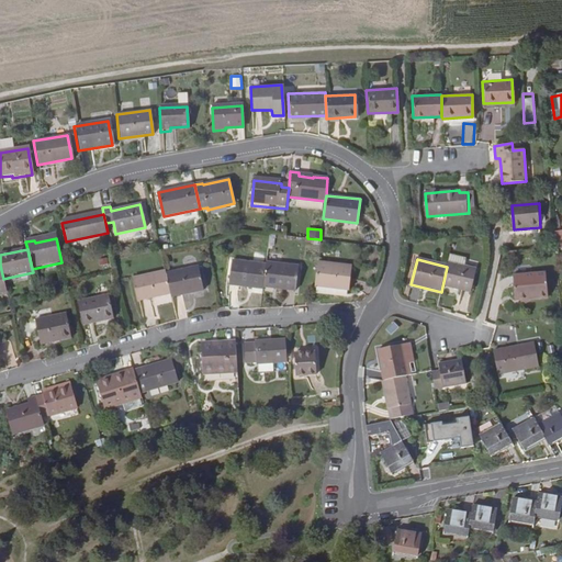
[(228,285),(263,289),(263,287),(266,265),(231,261),(228,285)]
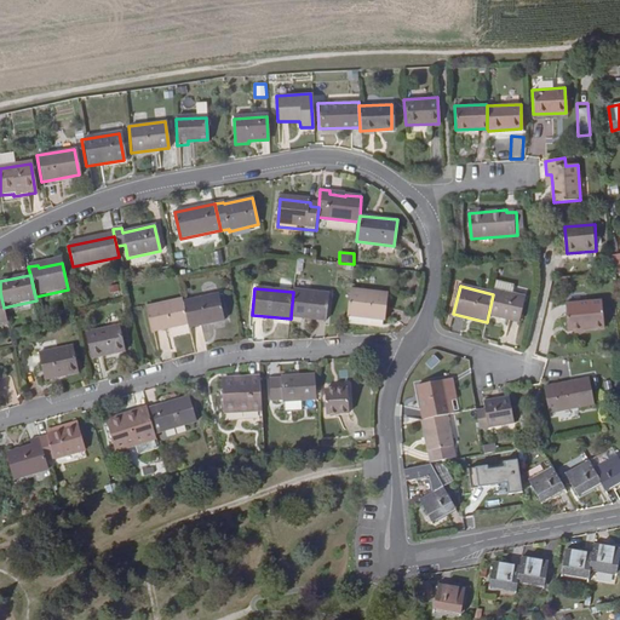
[(351,290),(348,315),(385,319),(389,293),(351,290)]
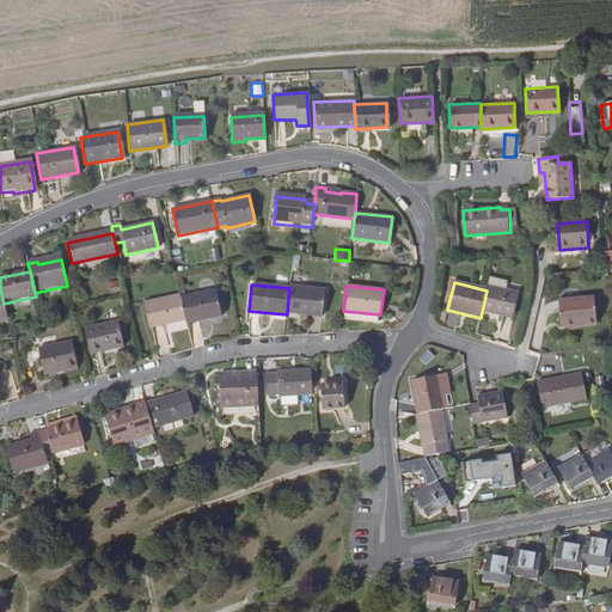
[(325,291),(289,287),(289,288),(287,312),(322,316),(325,291)]
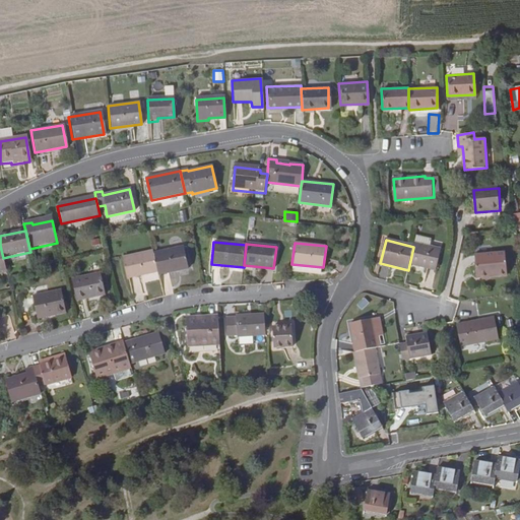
[(441,251),(414,245),(413,247),(409,265),(436,271),(441,251)]
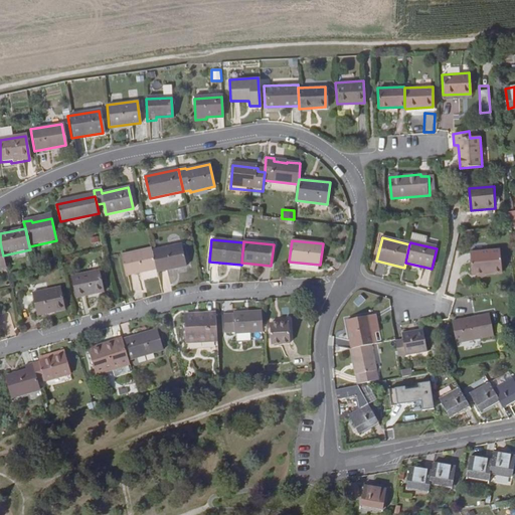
[(182,244),(152,250),(156,270),(156,273),(186,266),(182,244)]
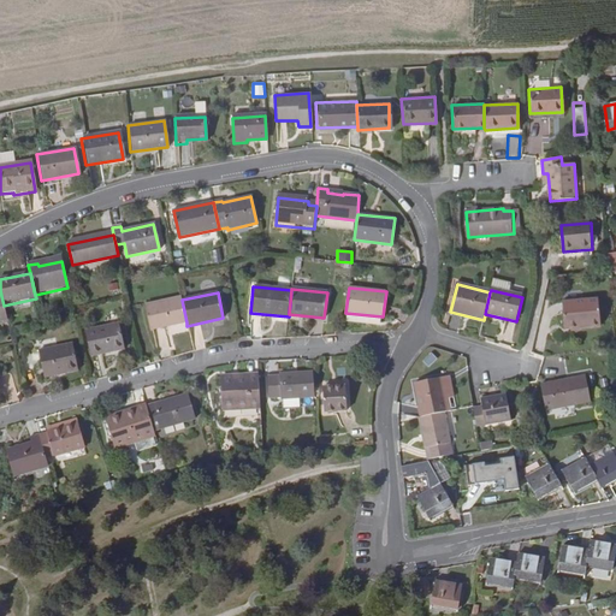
[(149,330),(187,323),(182,300),(181,297),(144,304),(149,330)]
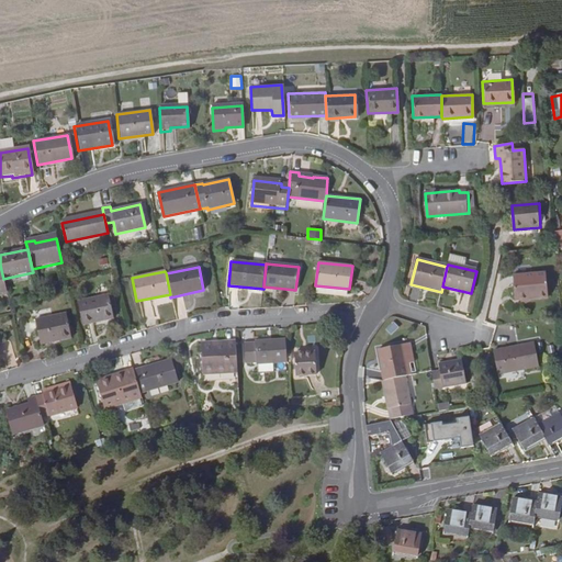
[(513,276),(515,295),(538,294),(538,299),(549,298),(547,272),(513,276)]
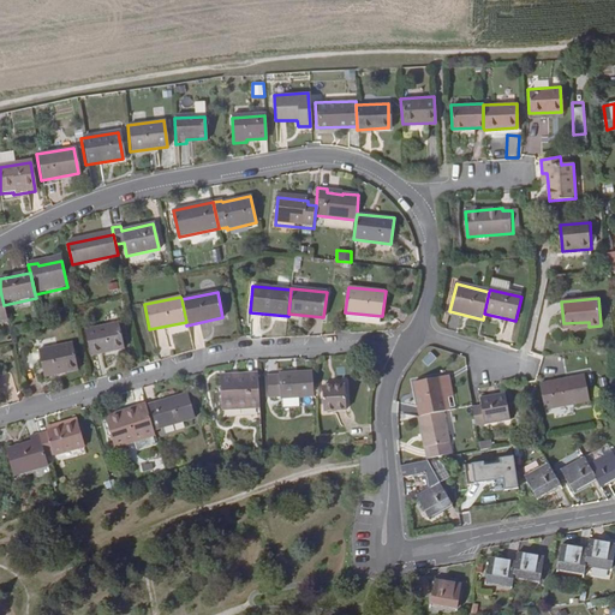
[(90,357),(103,354),(102,352),(124,346),(119,324),(85,333),(90,357)]
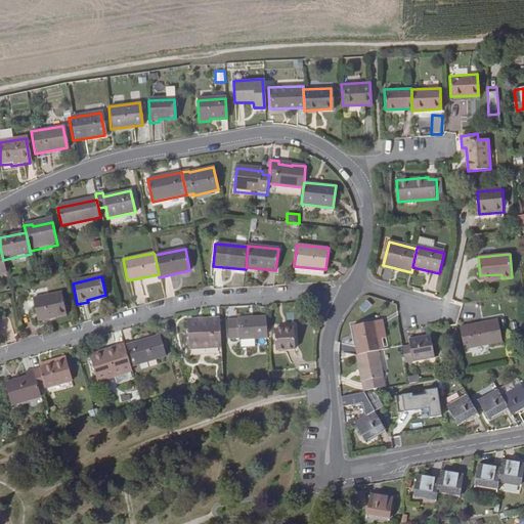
[(59,294),(31,302),(37,324),(49,321),(48,319),(66,314),(59,294)]
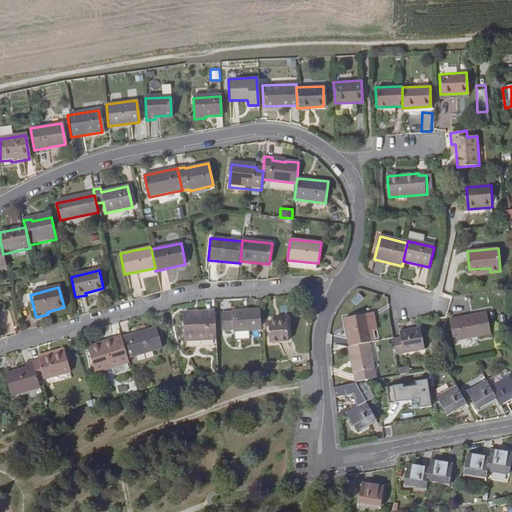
[(262,331),(261,311),(234,313),(234,315),(224,315),(226,333),(235,332),(235,333),(262,331)]
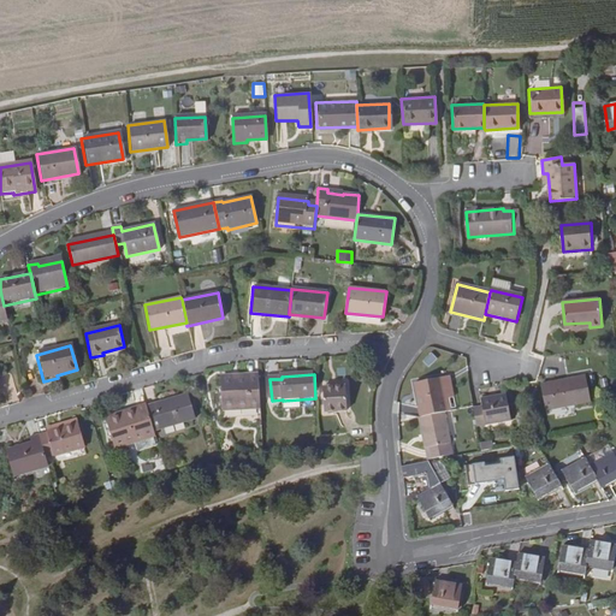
[(235,381),(235,378),(221,378),(223,409),(260,407),(259,375),(248,377),(248,380),(235,381)]
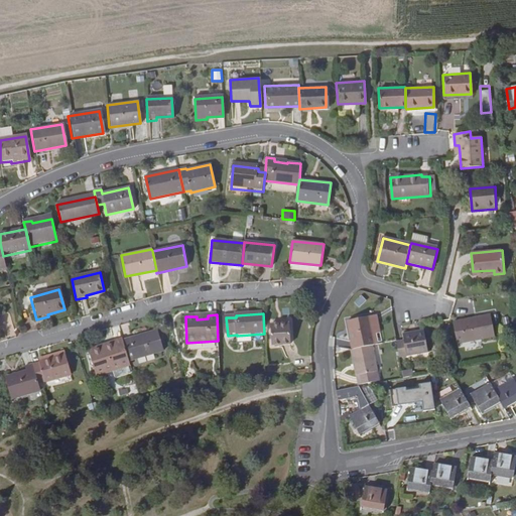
[(476,320),(460,324),(464,342),(494,336),(490,314),(476,317),(476,320)]
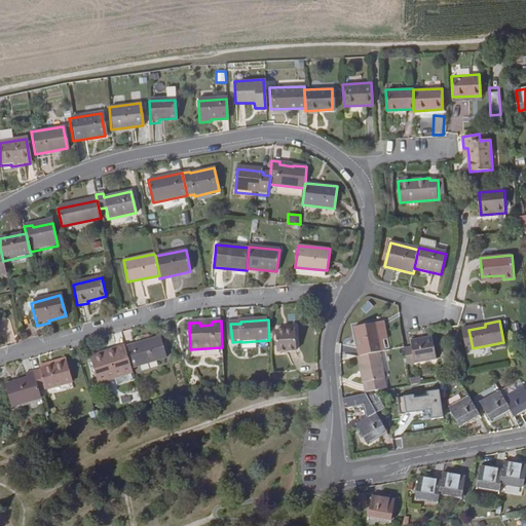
[(374,324),(380,352),(383,352),(381,344),(386,343),(381,322),(374,324)]
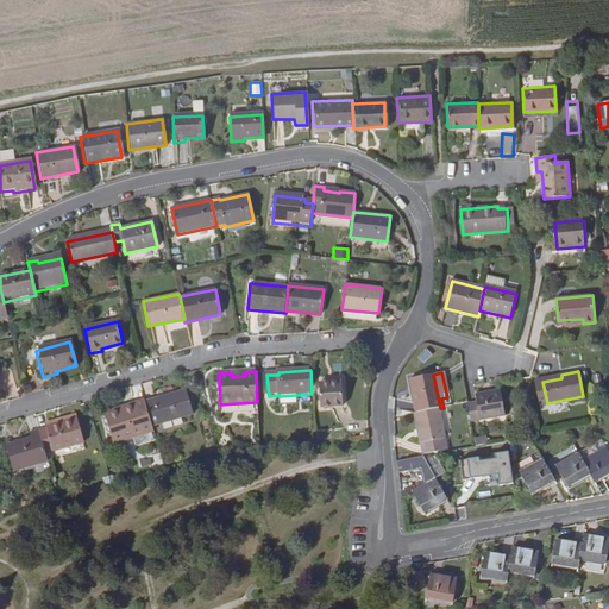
[(408,380),(414,414),(435,409),(440,408),(433,375),(408,380)]
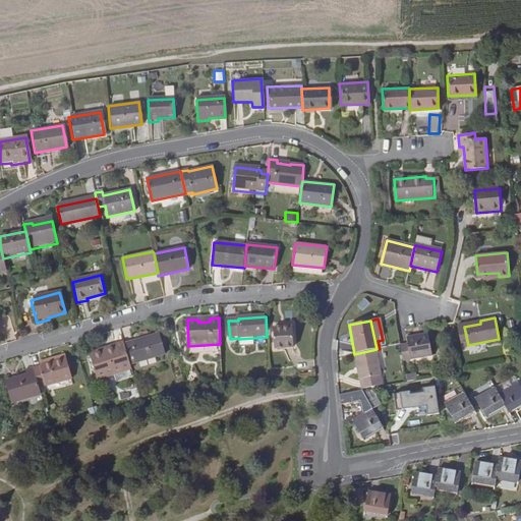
[(292,327),(274,328),(275,348),(294,347),(292,327)]
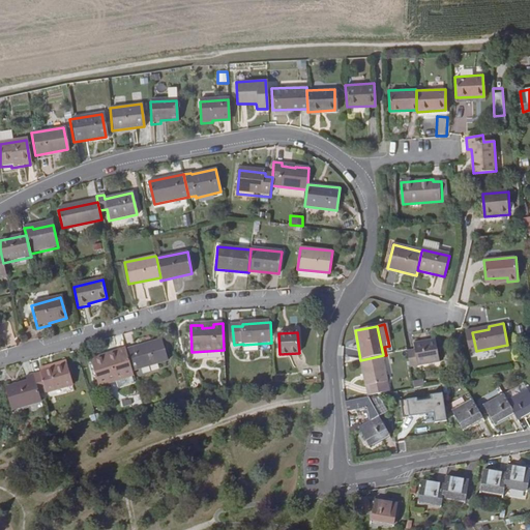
[(408,352),(411,367),(440,361),(436,340),(415,344),(416,351),(408,352)]
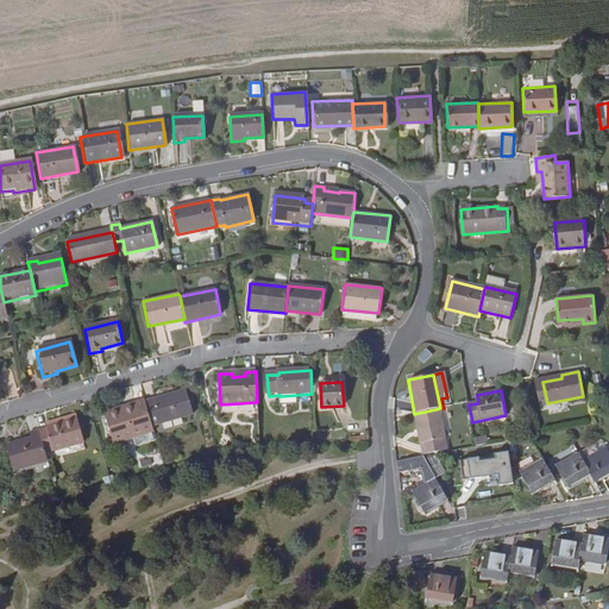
[(186,391),(145,403),(154,428),(193,415),(186,391)]
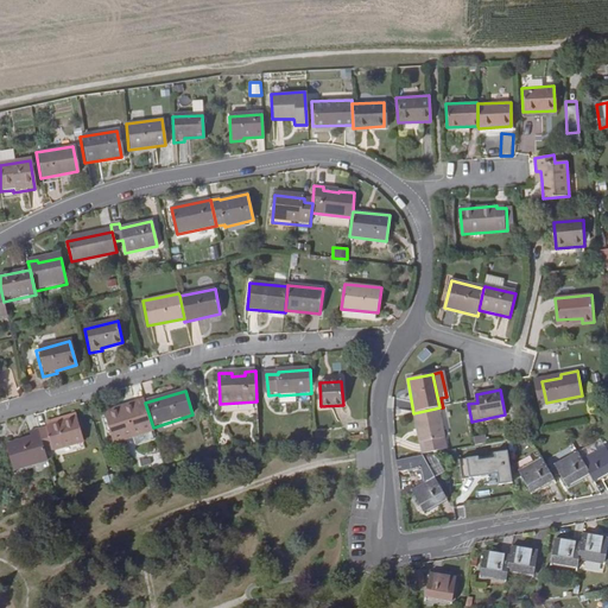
[(113,444),(154,431),(153,428),(145,403),(144,400),(133,404),(133,406),(125,409),(124,406),(103,413),(113,444)]
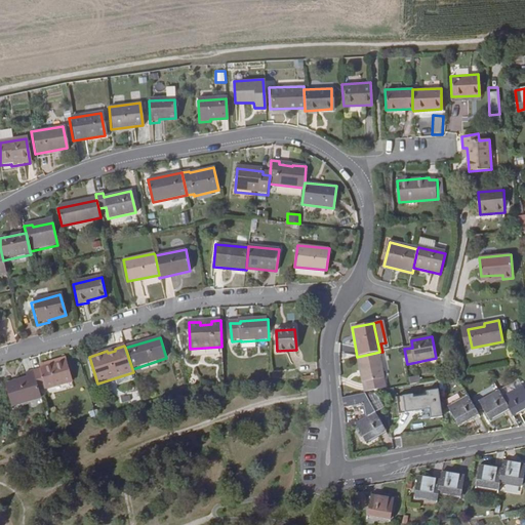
[(357,357),(354,357),(360,382),(380,377),(375,353),(357,357)]
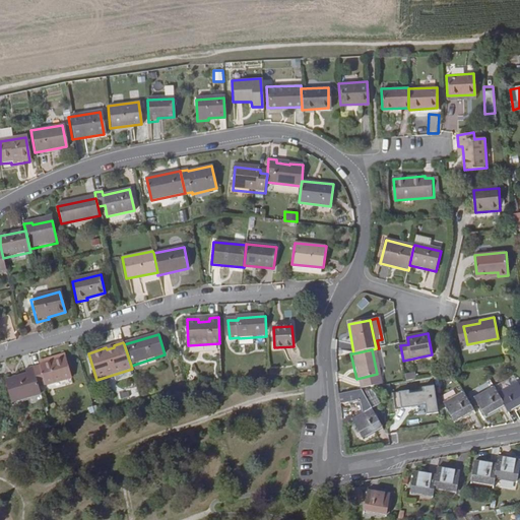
[(33,370),(39,389),(72,379),(65,359),(40,366),(40,368),(33,370)]
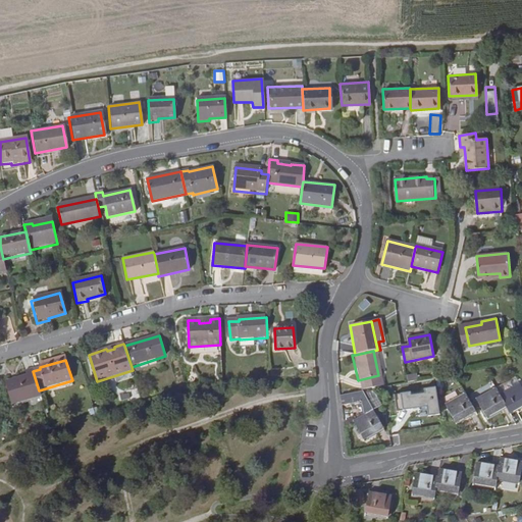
[(12,405),(41,397),(39,390),(33,371),(33,370),(25,372),(27,376),(5,382),(12,405)]
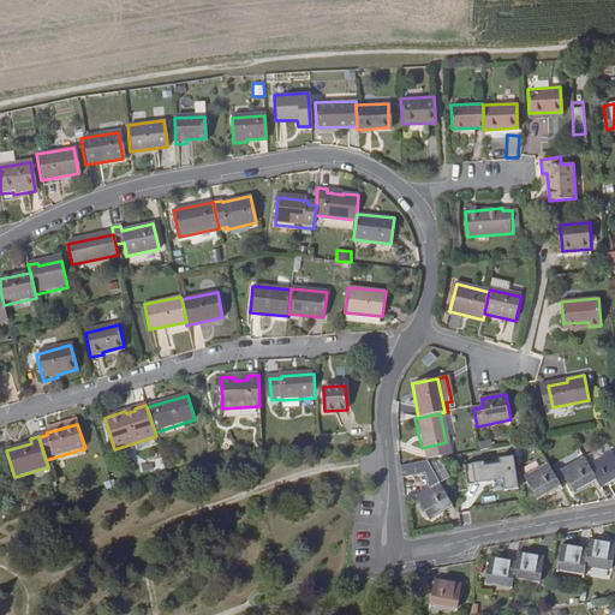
[(614,459),(611,453),(587,465),(596,478),(599,487),(614,477),(614,459)]
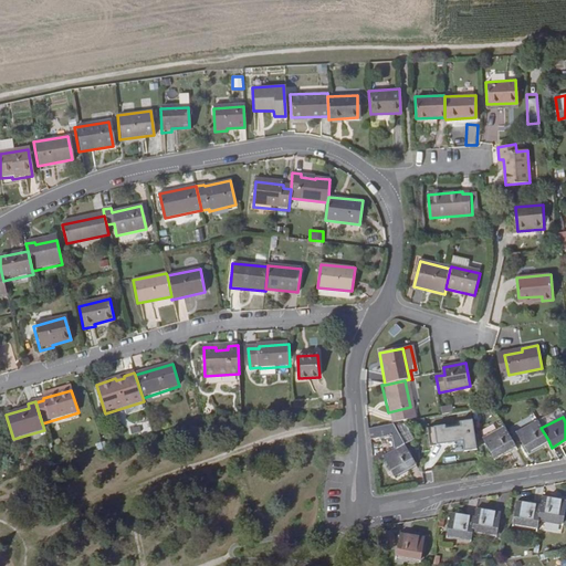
[(462,452),(478,449),(472,420),(459,422),(459,425),(429,430),(431,448),(461,442),(462,452)]
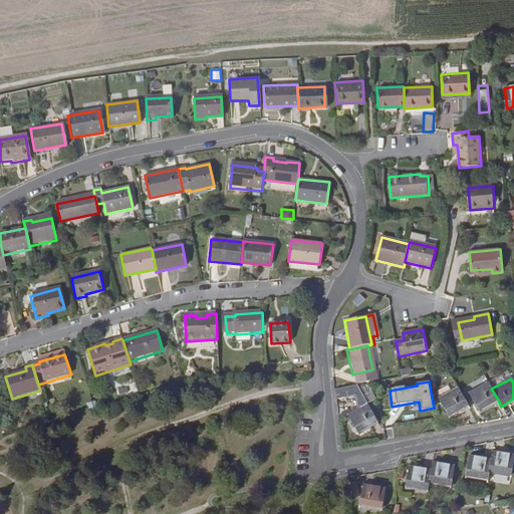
[(491,389),(488,382),(469,393),(479,410),(498,400),(491,389)]
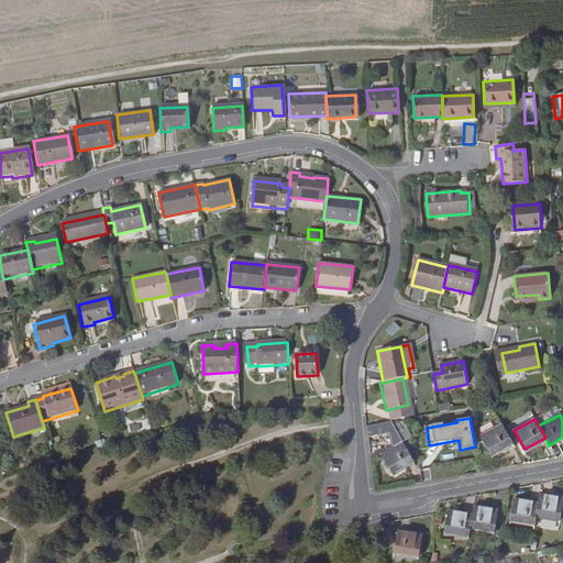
[(367,427),(368,438),(378,437),(381,453),(382,454),(403,443),(403,442),(396,446),(394,421),(367,427)]
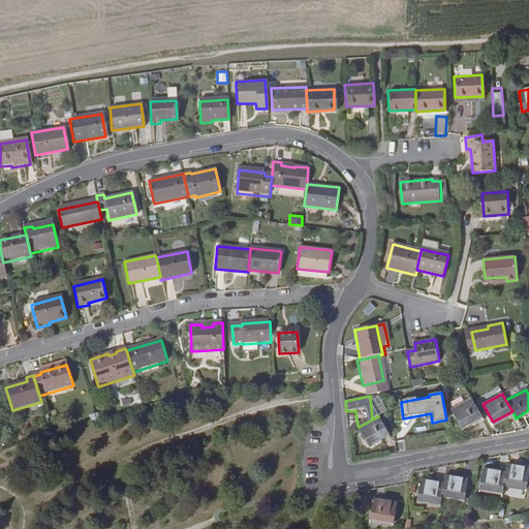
[(461,428),(481,417),(471,399),(450,410),(461,428)]
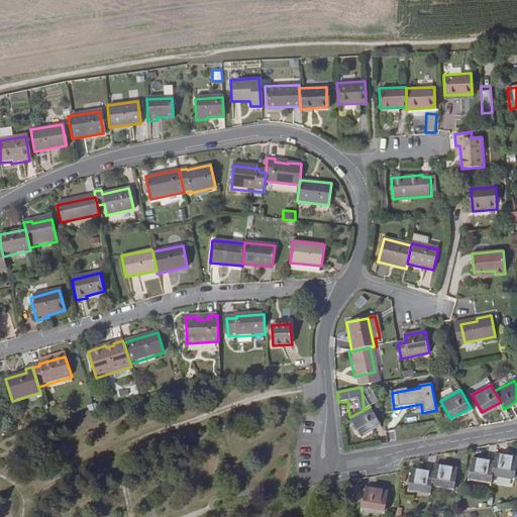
[(370,407),(350,417),(359,434),(380,424),(370,407)]
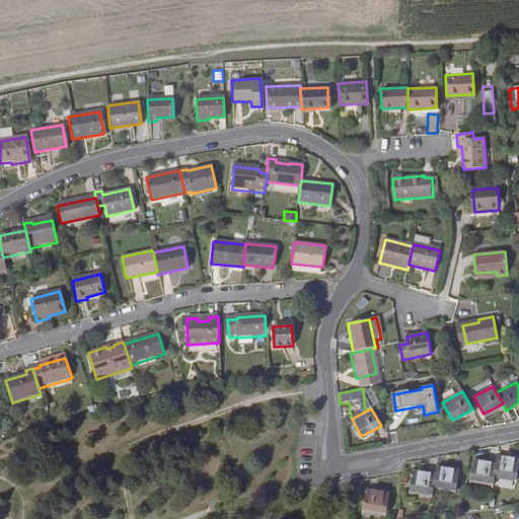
[(496,463),(494,476),(516,479),(518,462),(518,459),(497,456),(496,463)]
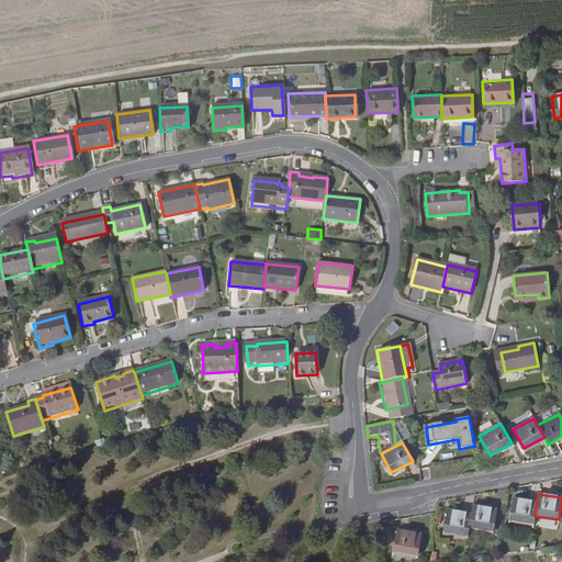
[(535,516),(537,502),(513,498),(509,519),(534,524),(535,516)]
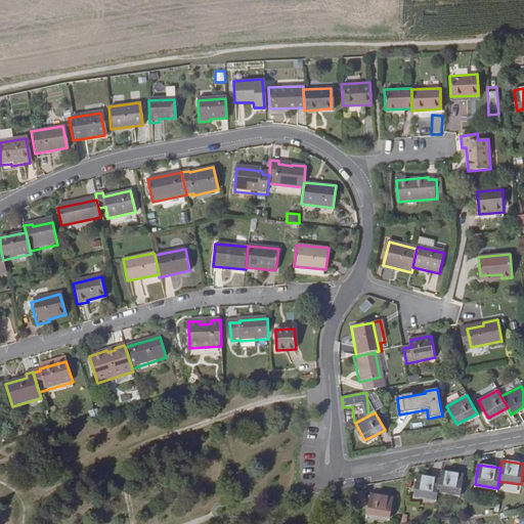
[(439,479),(437,491),(460,494),(464,475),(441,471),(439,479)]
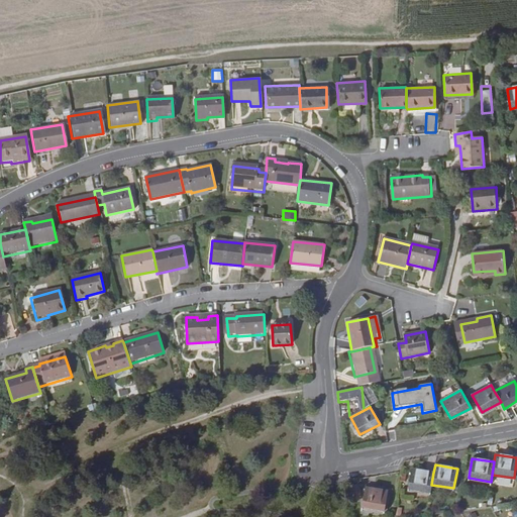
[(431,485),(433,473),(411,470),(408,489),(430,492),(431,485)]
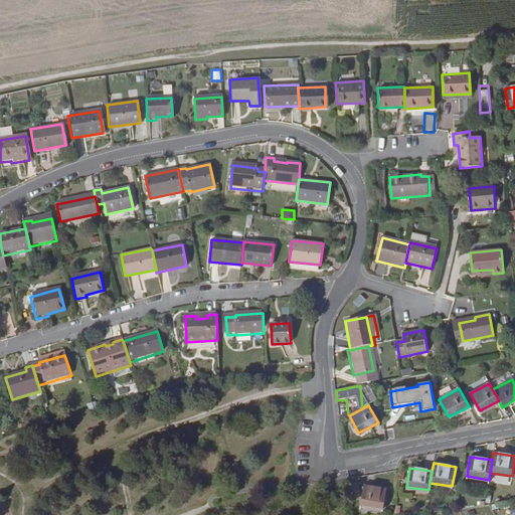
[(386,489),(364,485),(360,505),(382,509),(386,489)]
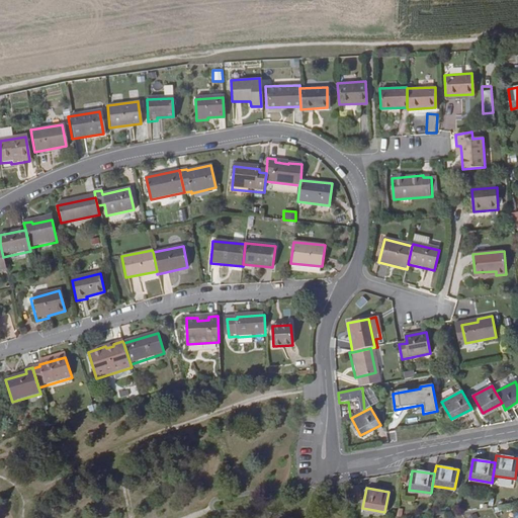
All buildings are outlined.
